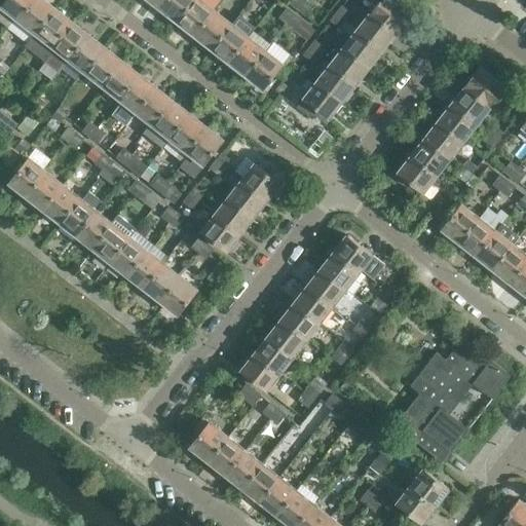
[(28,9),(34,0),(6,0),(2,6),(16,17),(25,6),(28,9)]
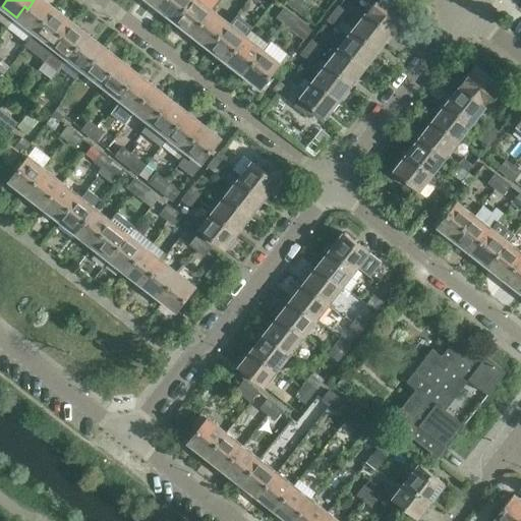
[(36,33),(55,8),(44,0),(34,0),(27,9),(24,6),(16,17),(36,33)]
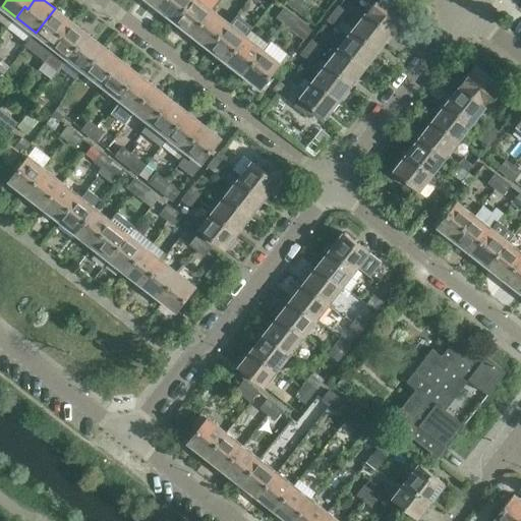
[(160,8),(166,0),(146,0),(151,4),(153,3),(160,8)]
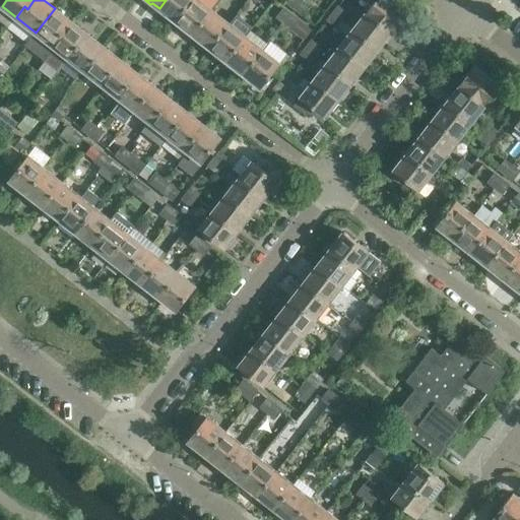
[(177,21),(193,0),(166,0),(159,8),(166,13),(166,15),(172,20),(175,20),(177,21)]
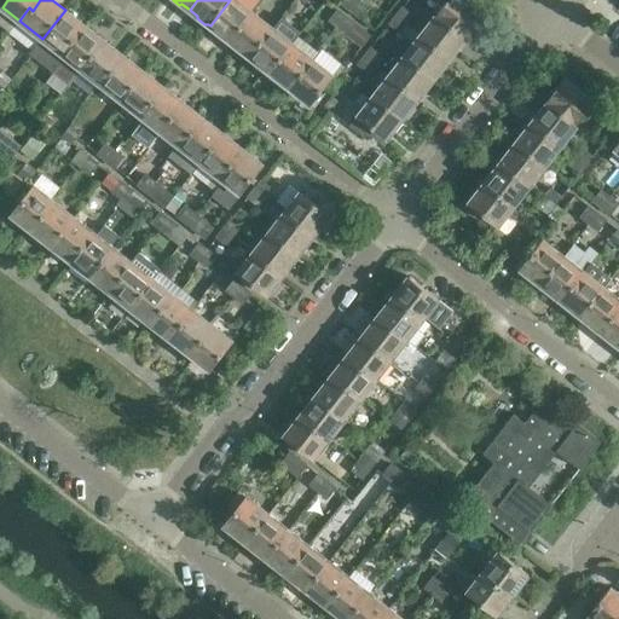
[(230,41),(253,12),(236,0),(230,0),(210,25),(213,28),(213,30),(220,36),(223,35),(230,41)]
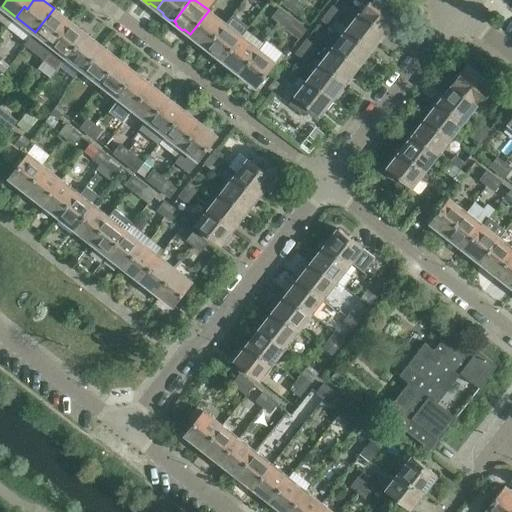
[(290,9),(297,1),(296,0),(286,0),(283,4),(290,9)]
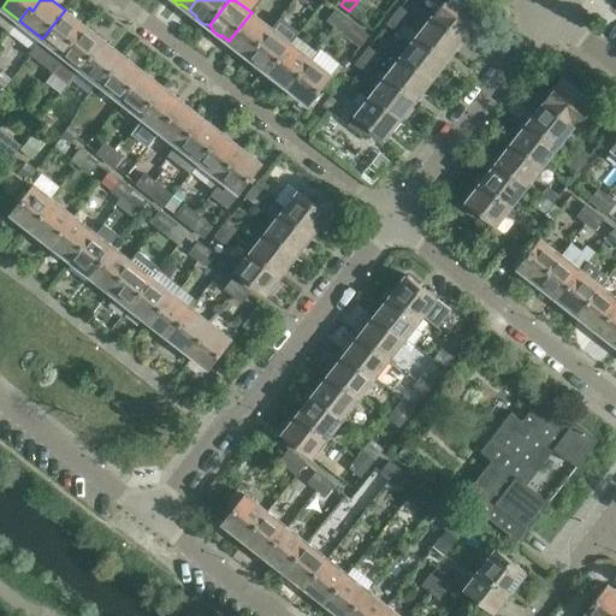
[(483,17),(462,0),(446,0),(436,16),(466,39),(471,33),(473,33),(479,27),(478,23),(483,17)]
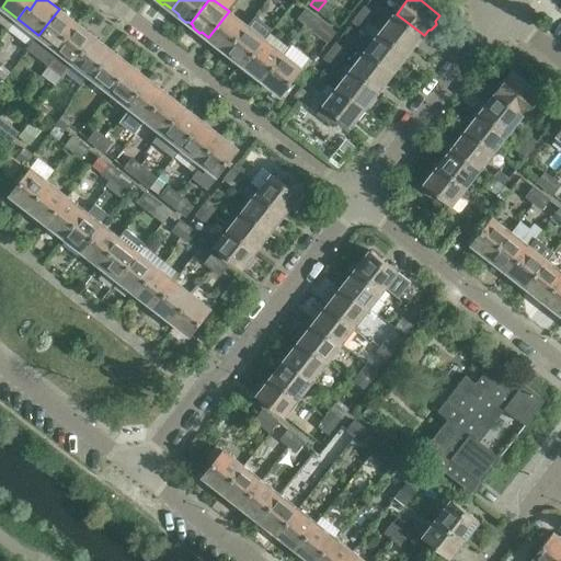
[(325,16),(333,7),(325,1),(318,10),(325,16)]
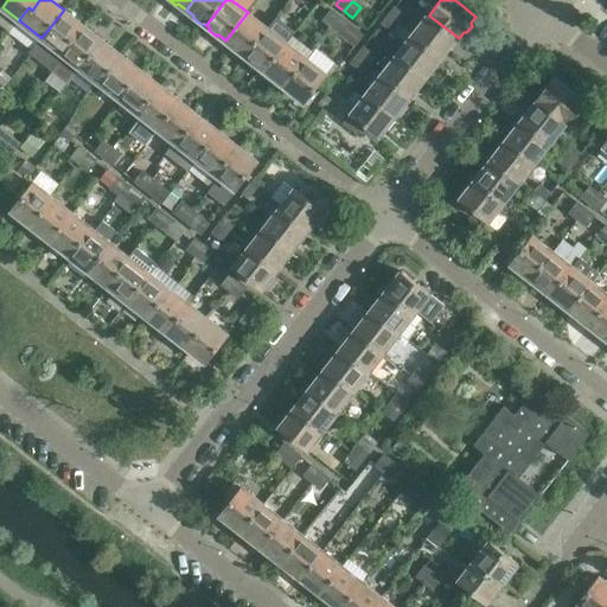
[(398,24),(406,16),(395,7),(389,16),(398,24)]
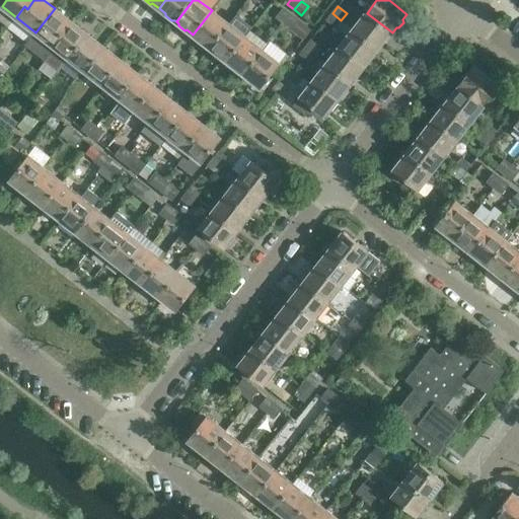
[(61,34),(71,21),(55,8),(35,32),(55,48),(64,36),(61,34)]
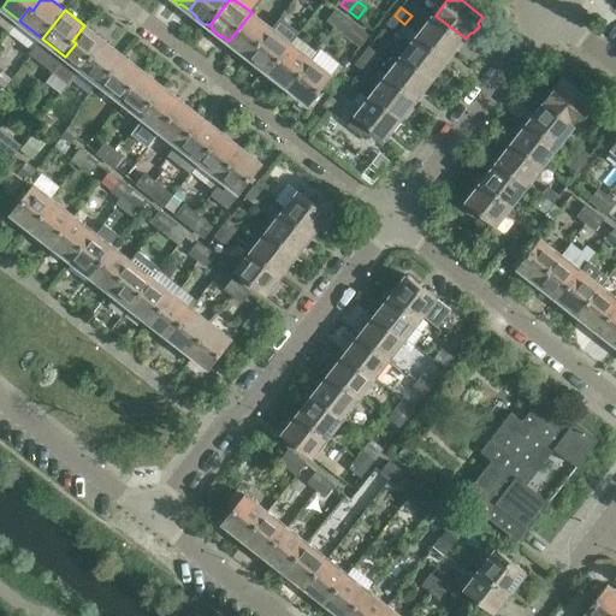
[(337,27),(345,17),(337,10),(329,21),(337,27)]
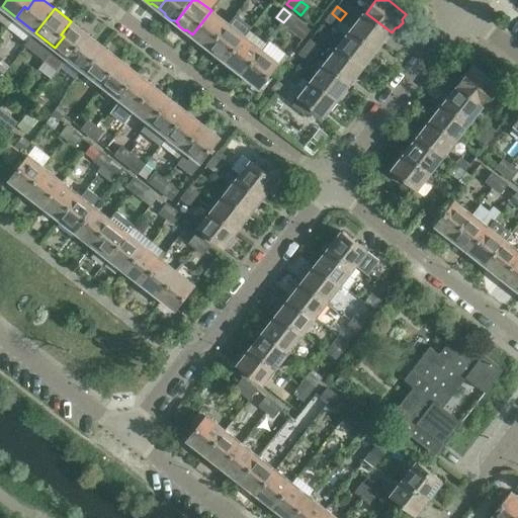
[(209,48),(229,23),(211,10),(192,34),(199,39),(199,42),(205,47),(207,47),(209,48)]
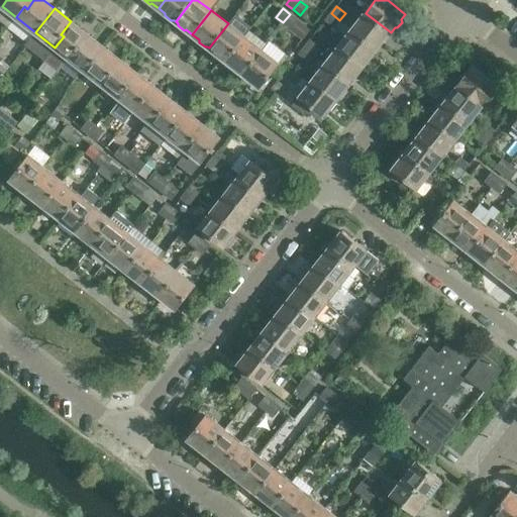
[(334,26),(339,20),(331,13),(325,20),(334,26)]
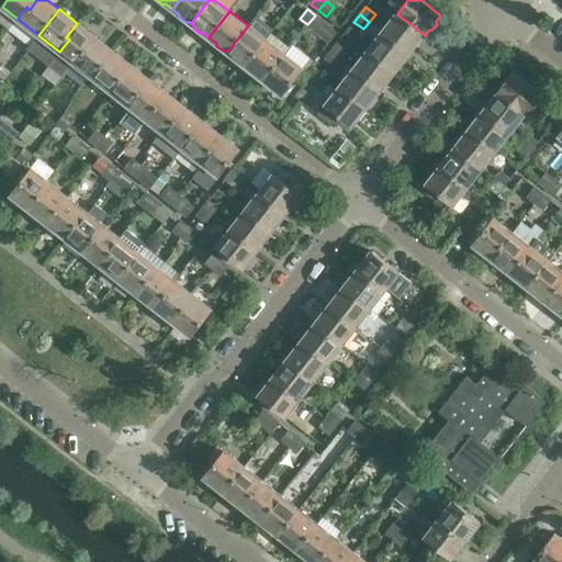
[(425,35),(397,14),(383,33),(409,53),(415,45),(417,45),(422,40),(422,36),(423,35),(424,36),(425,35)]
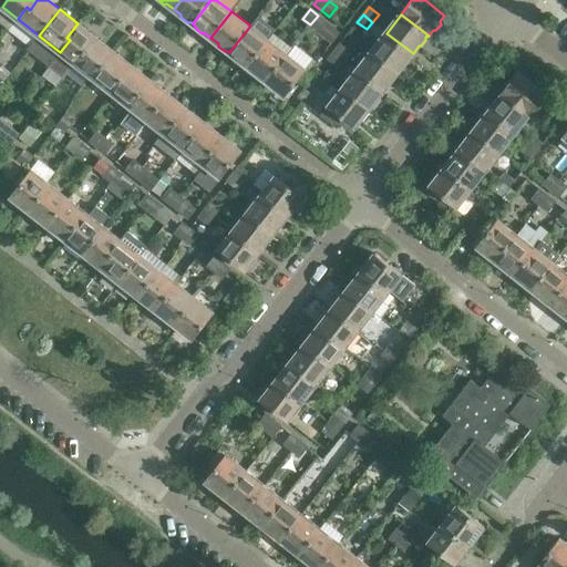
[(318,31),(325,21),(318,16),(310,24),(318,31)]
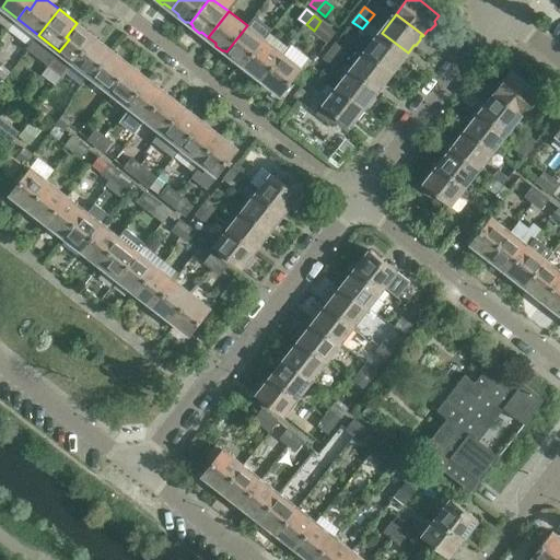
[(74,63),(95,37),(77,23),(66,37),(69,39),(59,51),(74,63)]
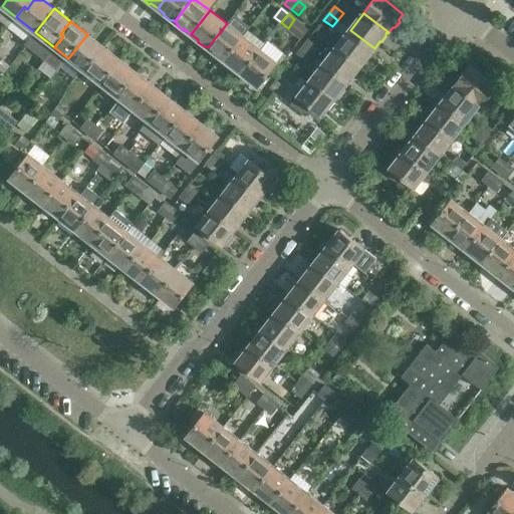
[(225,60),(243,36),(227,23),(208,47),(210,49),(210,51),(216,56),(218,55),(225,60)]
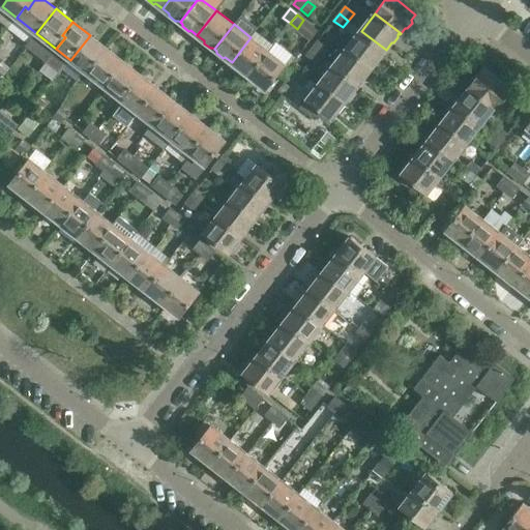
[(386,50),(361,31),(348,48),(372,67),(374,64),(376,64),(381,59),(380,56),(386,50)]
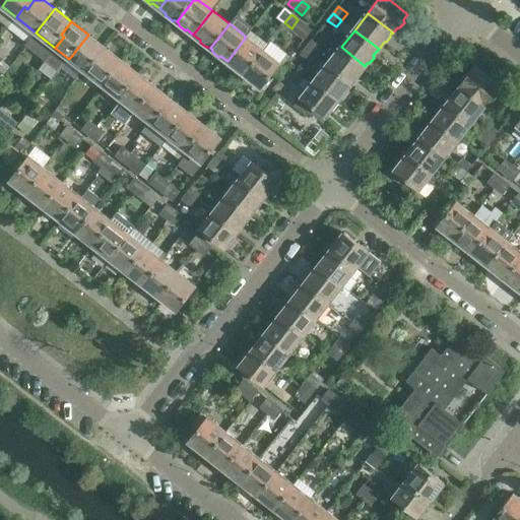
[(94,61),(105,48),(88,35),(69,59),(83,69),(91,59),(94,61)]
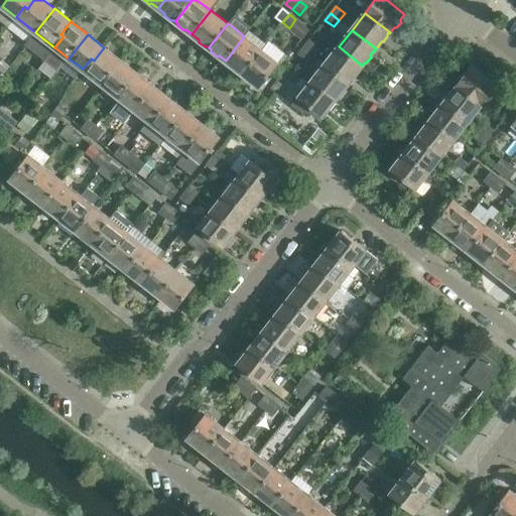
[(242,74),(261,50),(244,36),(226,60),(232,66),(232,69),(238,73),(240,73),(242,74)]
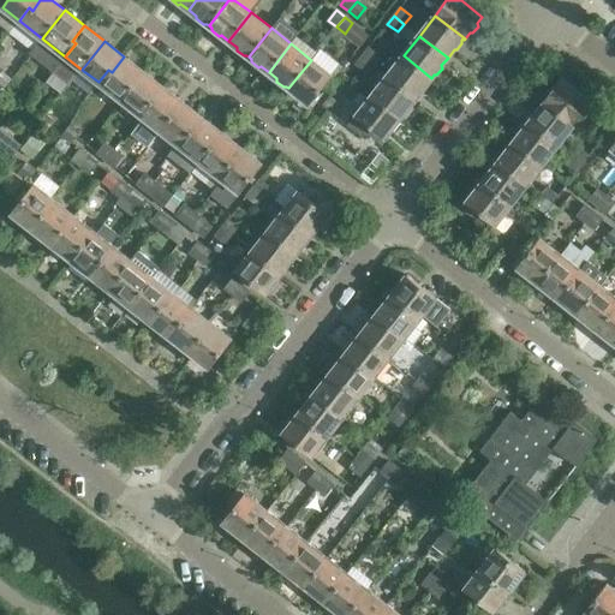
[(372,64),(380,55),(369,48),(363,55),(372,64)]
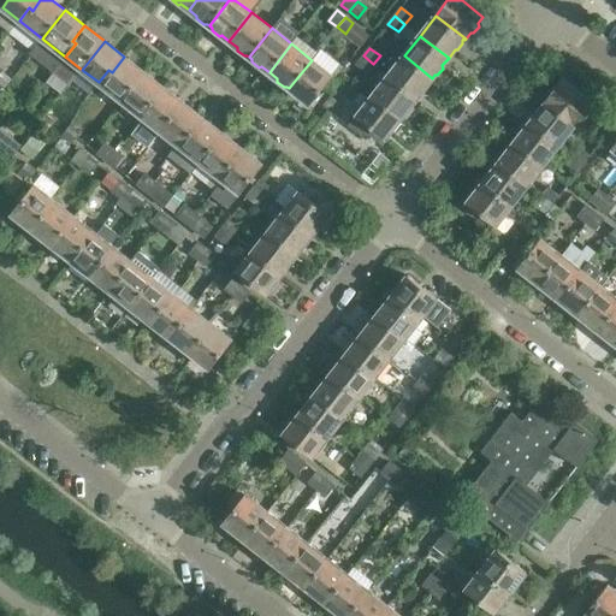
[(367,72),(373,64),(363,55),(356,64),(367,72)]
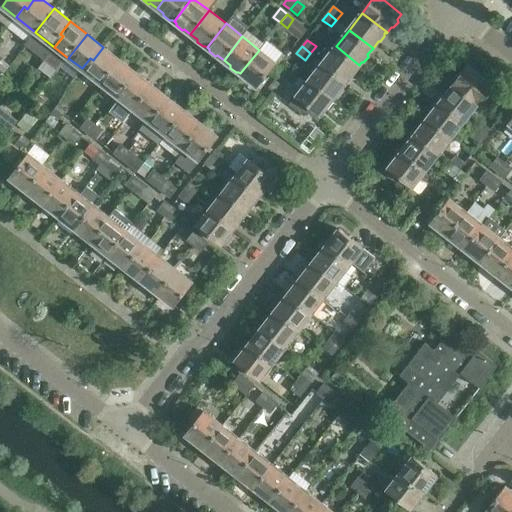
[(359,65),(336,46),(323,63),(346,81),(352,75),(354,75),(358,69),(358,67),(359,65)]
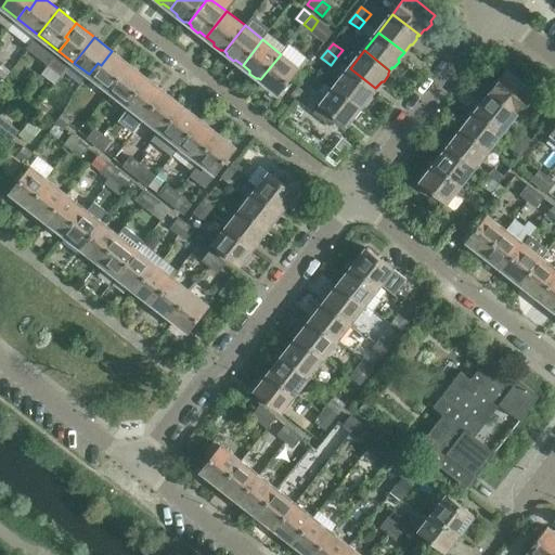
[(110,90),(129,64),(112,51),(101,65),(98,63),(89,74),(110,90)]
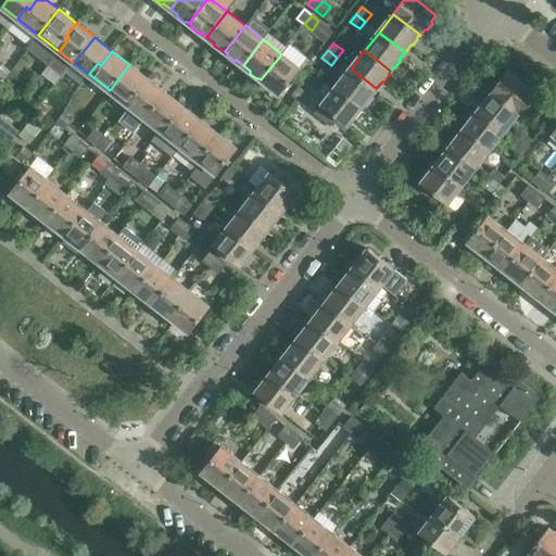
[(280,95),(300,68),(281,54),(261,79),(264,81),(264,84),(269,89),(273,88),(280,95)]
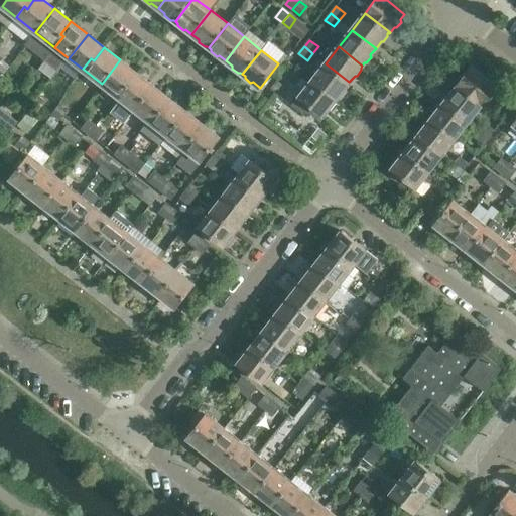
[(126,86),(137,73),(120,59),(102,84),(121,99),(129,89),(126,86)]
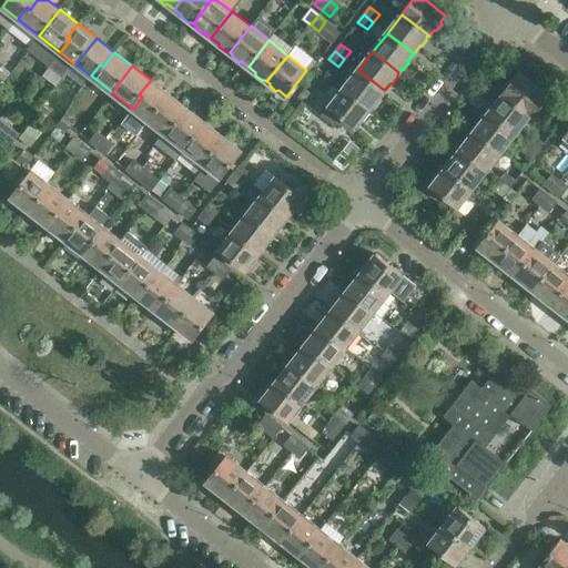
[(384,90),(358,70),(344,89),(369,109),(372,107),(374,107),(379,100),(378,98),(384,90)]
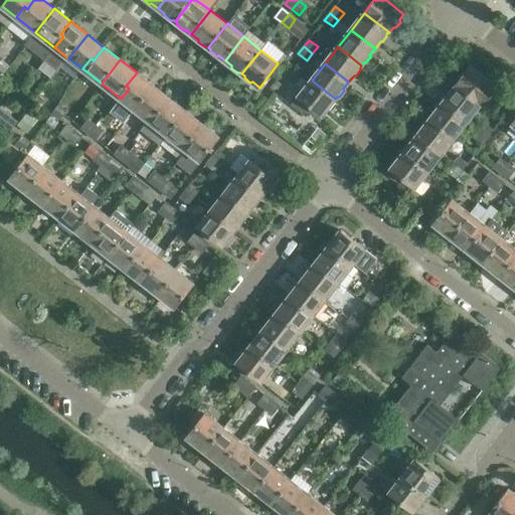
[(496,90),(505,78),(499,72),(492,82),(470,65),(466,71),(465,71),(463,71),(459,76),(459,78),(459,79),(456,84),(480,104),(493,87),(496,90)]
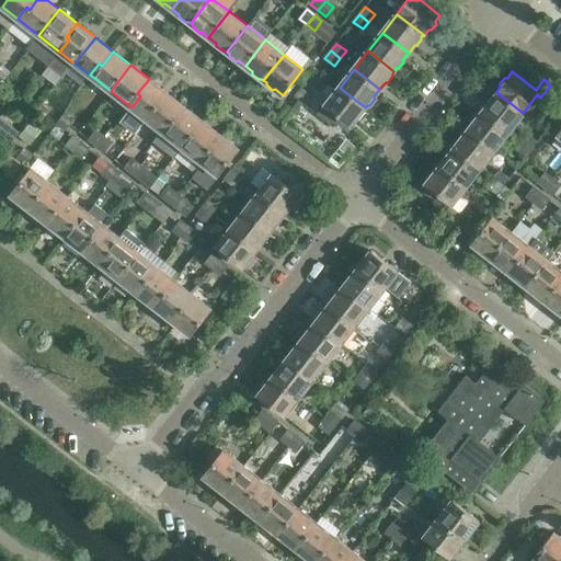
[(146,119),(167,93),(149,79),(137,93),(140,96),(132,107),(146,119)]
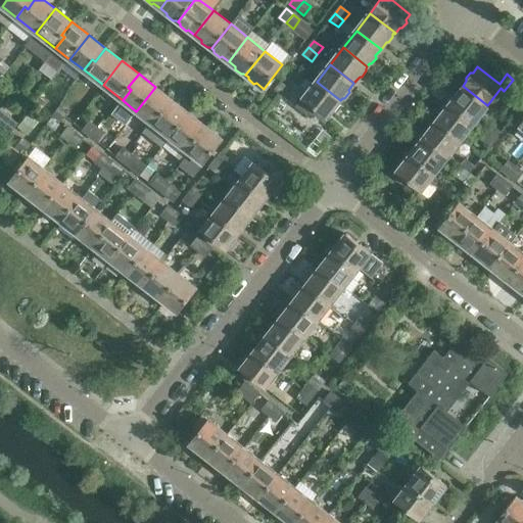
[(340,100),(317,82),(302,99),(327,117),(332,110),(335,110),(339,104),(339,102),(340,100)]
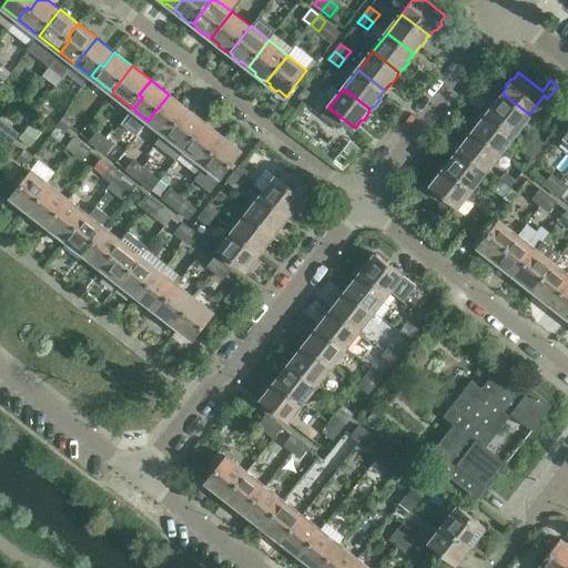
[(308,104),(315,98),(305,90),(300,98),(308,104)]
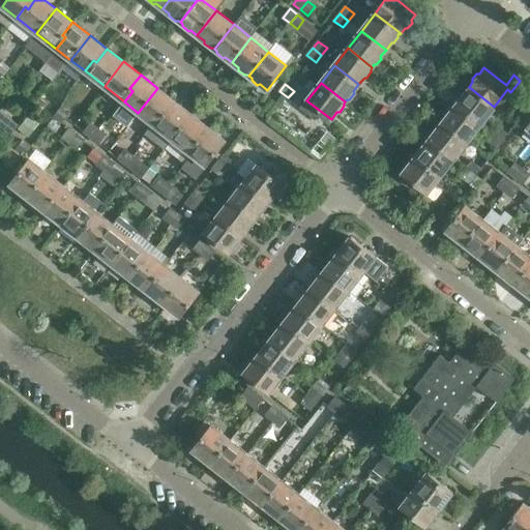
[(494,107),(469,87),(468,87),(469,88),(468,90),(466,90),(461,96),(462,98),(457,105),(480,124),(494,107)]
